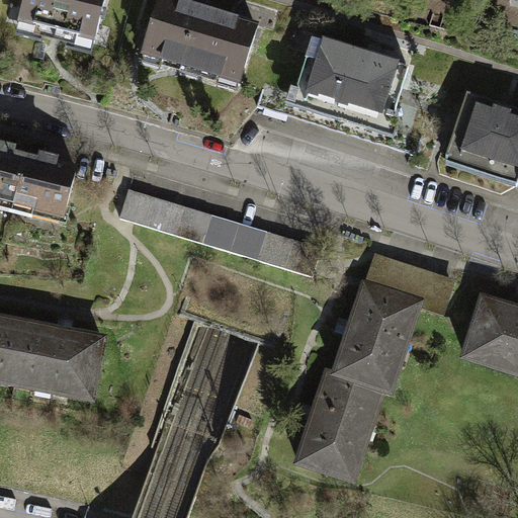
[(61,35),(86,41),(96,0),(17,0),(12,23),(36,29),(35,34),(56,39),(60,40),(61,35)]
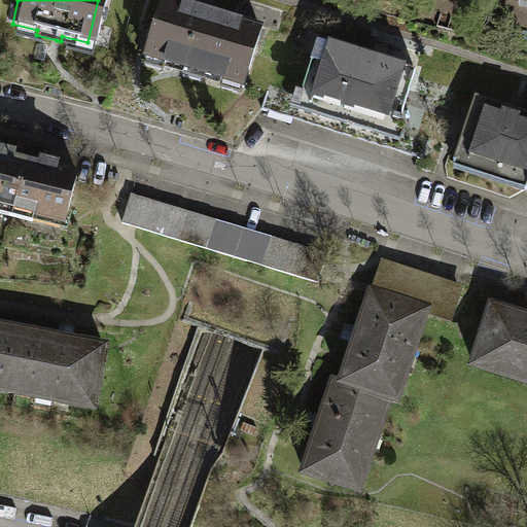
[(181,0),(164,0),(154,34),(145,65),(176,73),(249,95),(268,29),(204,10),(180,4),(181,0)]
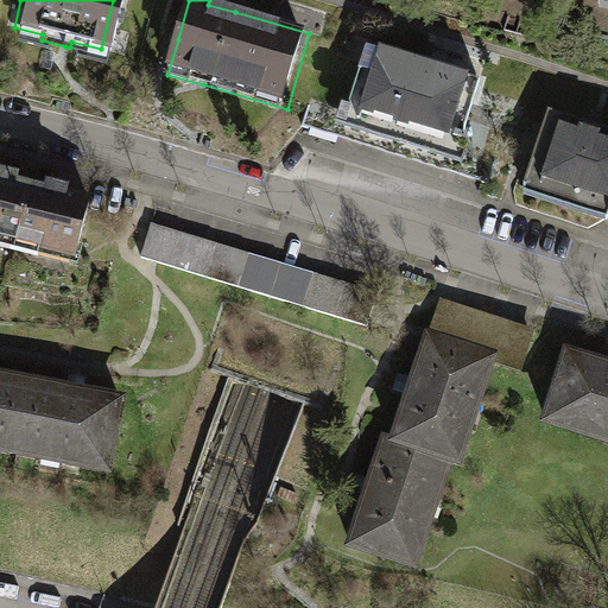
[(420,65),(366,49),(344,118),(456,152),(460,141),(463,143),(466,138),(461,137),(477,82),(420,65)]
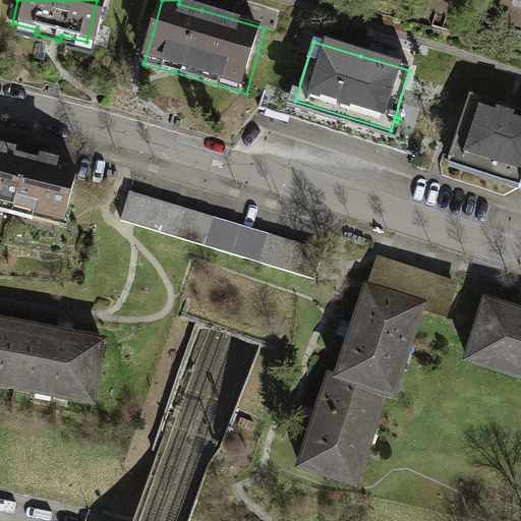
[(520,112),(506,108),(468,96),(460,121),(447,159),(520,183),(520,112)]
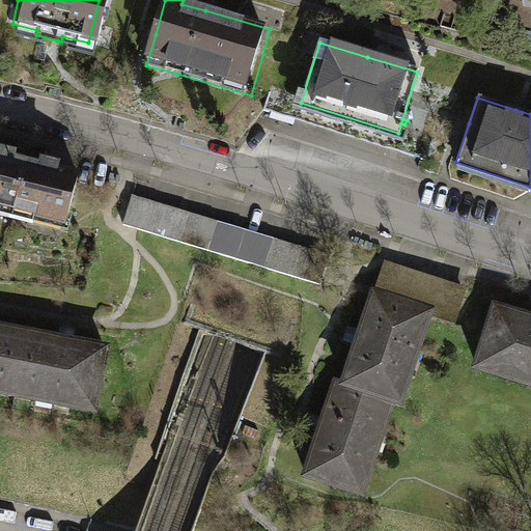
[(0,215),(12,218),(26,162),(11,159),(12,154),(6,151),(0,149),(0,215)]
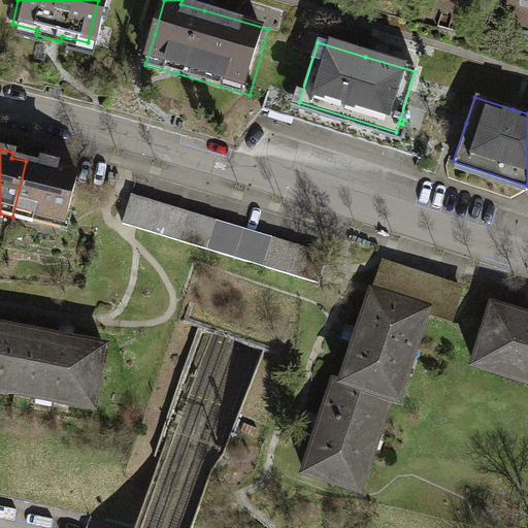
[(40,165),(26,161),(12,217),(32,222),(34,215),(64,222),(76,174),(55,168),(57,163),(51,162),(41,159),(40,165)]
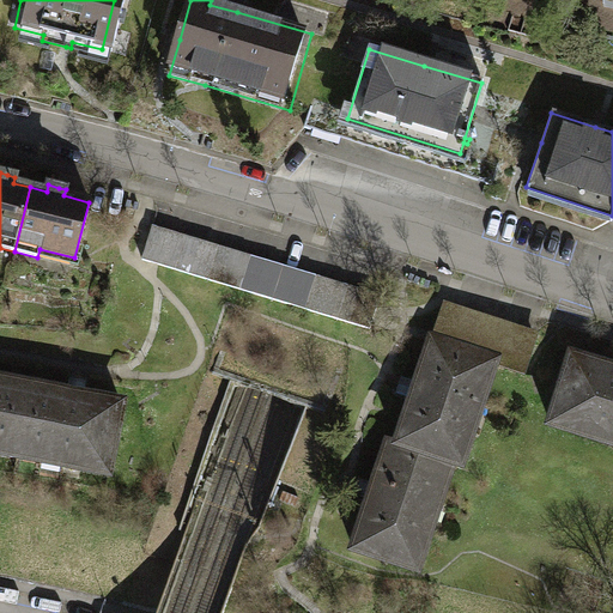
[(141,259),(223,284),(232,250),(152,226),(141,259)]
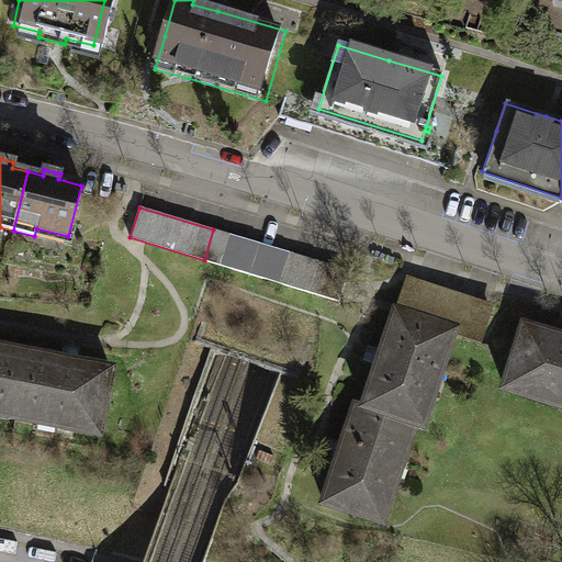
[(348,270),(213,229),(204,260),(339,300),(348,270)]
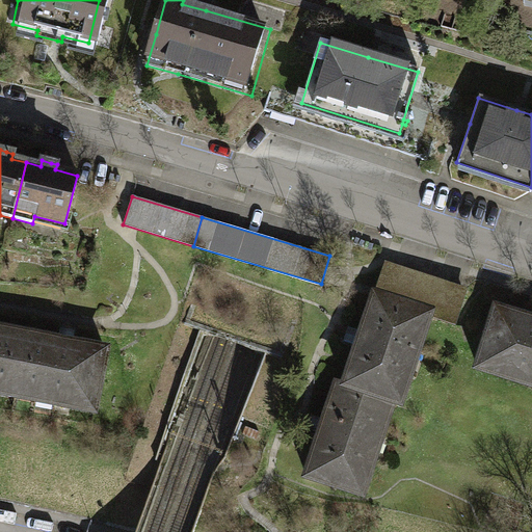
[(463,292),(384,265),(363,330),(358,329),(355,338),(353,345),(357,347),(345,384),(392,400),(399,402),(410,370),(403,368),(416,333),(422,335),(428,315),(453,323),(463,292)]
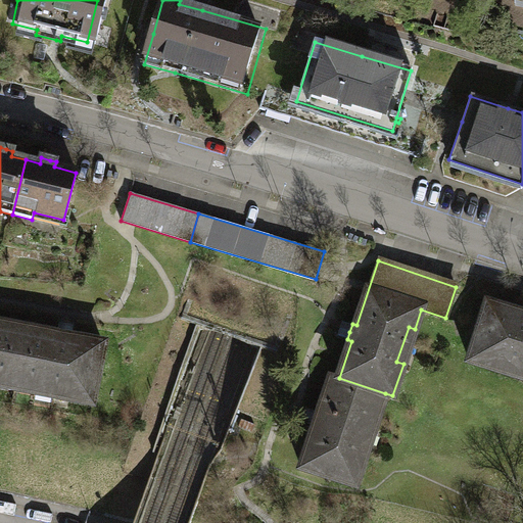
[(522,315),(487,304),(469,363),(493,370),(495,365),(522,372),(522,315)]
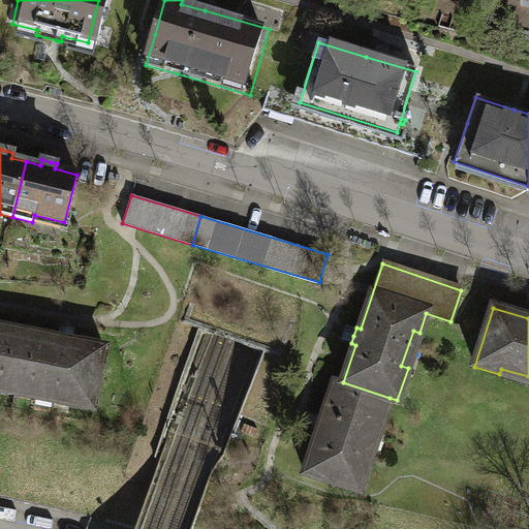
[(0,390),(14,393),(25,334),(0,329),(0,390)]
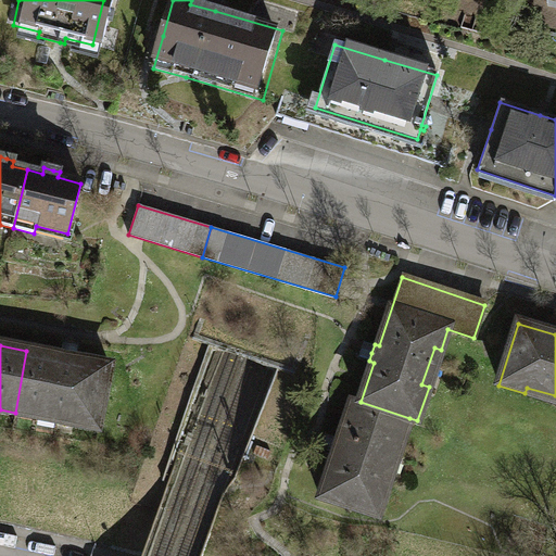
[(109,366),(26,351),(15,413),(38,417),(39,412),(74,418),(73,424),(97,429),(109,366)]
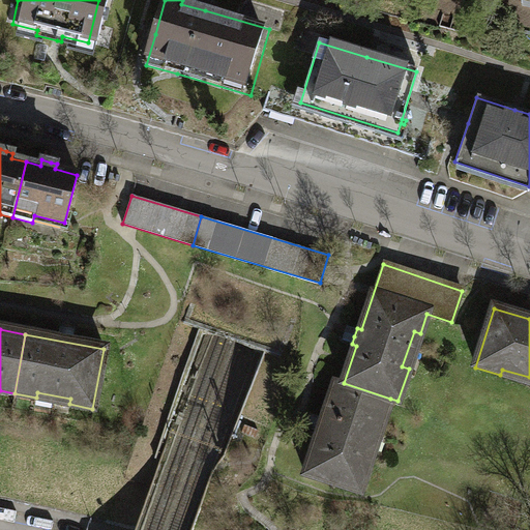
[(344,383),(336,381),(324,417),(321,416),(318,424),(316,432),(319,433),(305,475),(360,493),(374,453),(367,451),(379,417),(383,419),(390,399),(344,383)]
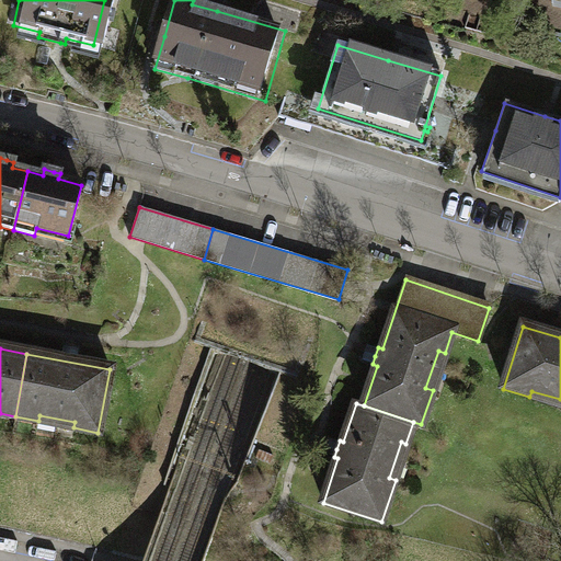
[(260,450),(256,459),(270,465),(274,456),(260,450)]
